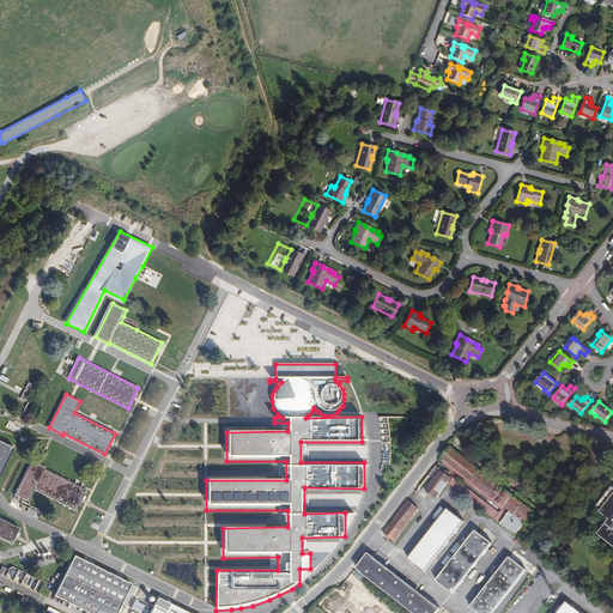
[(20,434),(22,431),(16,429),(17,424),(10,422),(7,429),(20,434)]
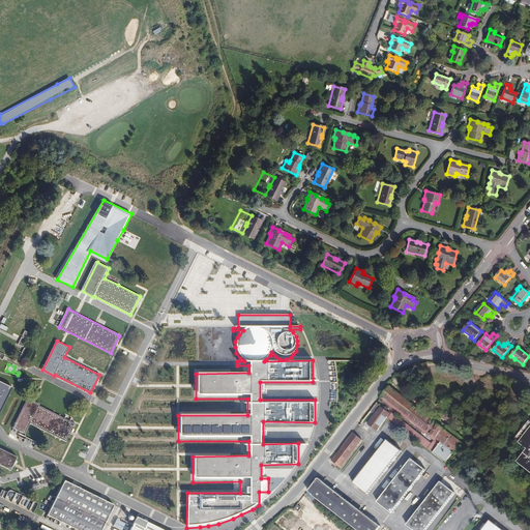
[(418,374),(415,367),(406,373),(410,379),(418,374)]
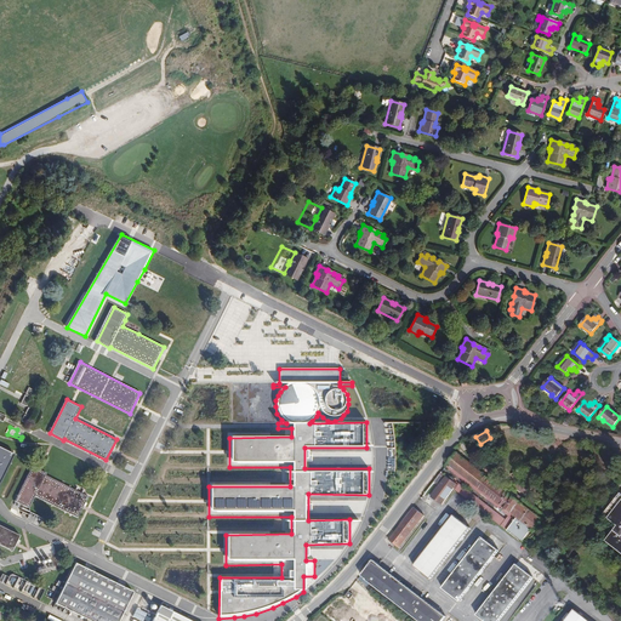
[(0,484),(15,454),(0,446),(0,484)]
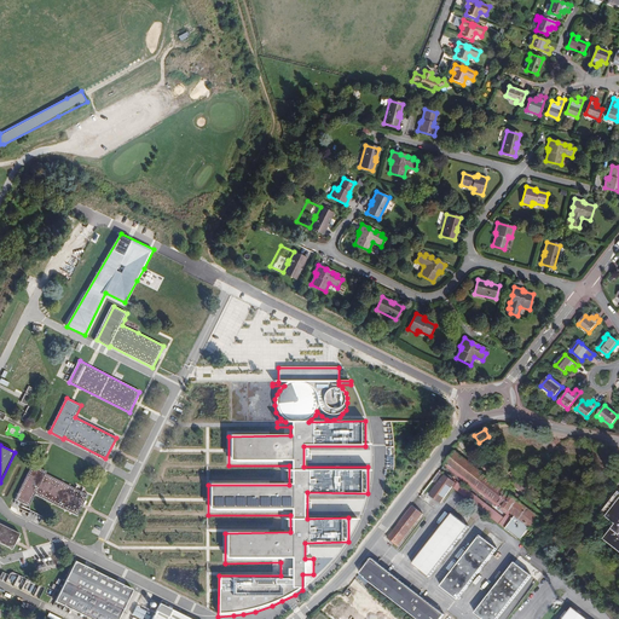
[(479,505),(520,538),(532,525),(533,526),(543,515),(521,498),(518,501),(516,499),(510,495),(455,450),(446,461),(514,515),(509,520),(485,499),(479,505)]
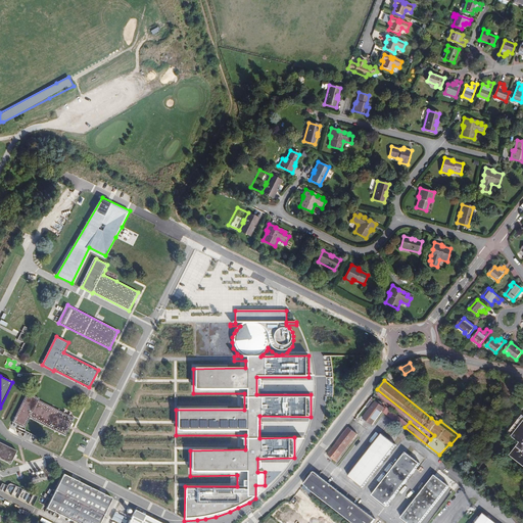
[(39,398),(28,393),(13,422),(24,428),(30,417),(64,435),(74,418),(38,400),(39,398)]
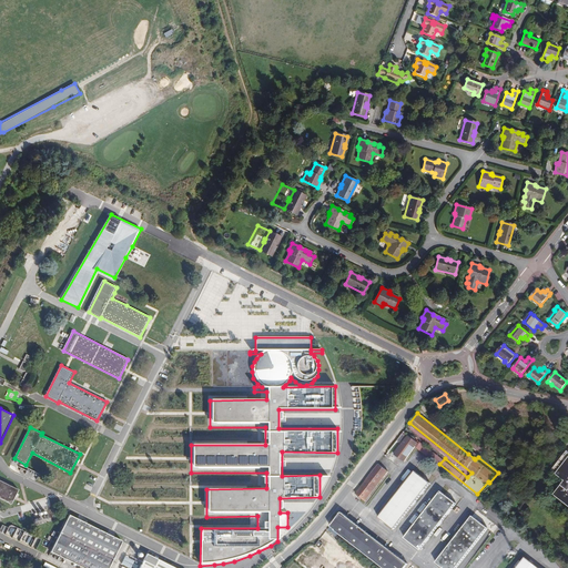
[(418,439),(408,432),(394,450),(404,458),(415,443),(418,439)]
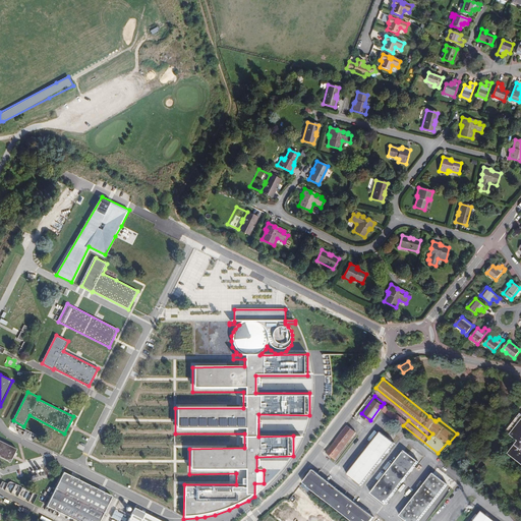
[(382,408),(403,425),(408,420),(386,403),(382,408)]
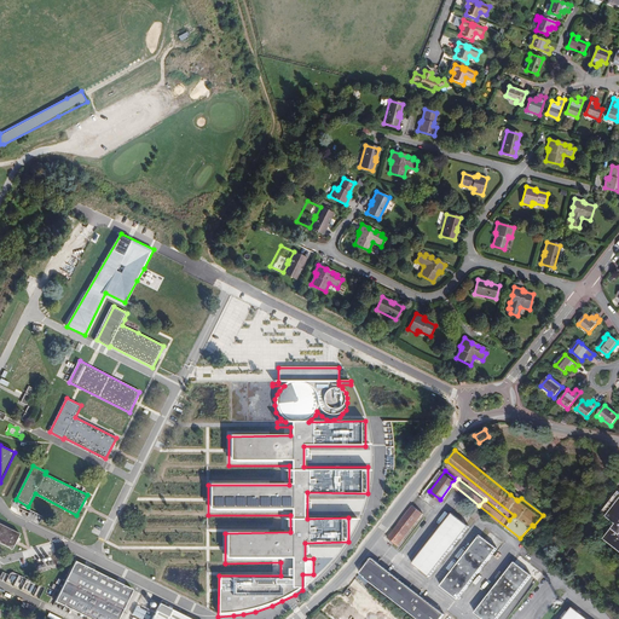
[(618,489),(618,491),(599,514),(614,526),(603,539),(618,551),(618,489)]
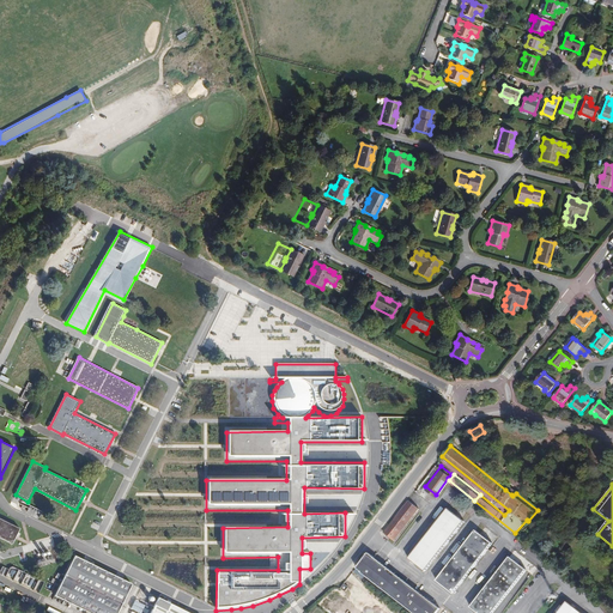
[(593,509),(612,486),(608,485),(592,507),(593,509)]
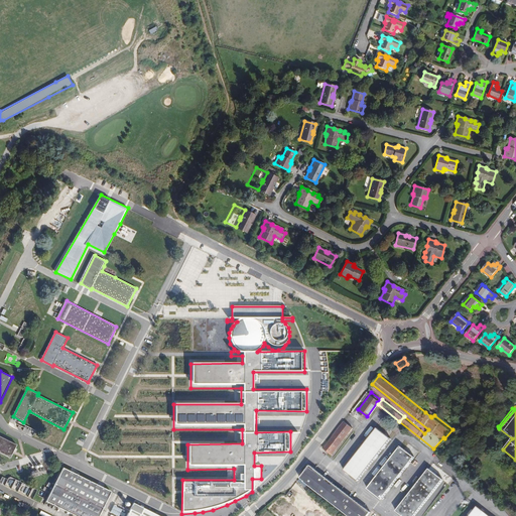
[(136,428),(140,421),(132,417),(129,424),(136,428)]
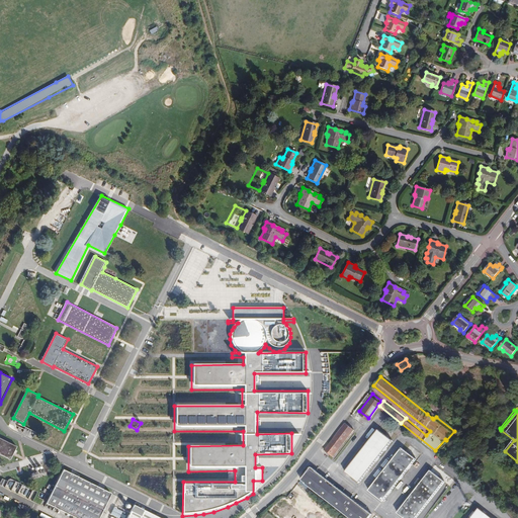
[(354,433),(345,426),(324,453),(333,460),(354,433)]
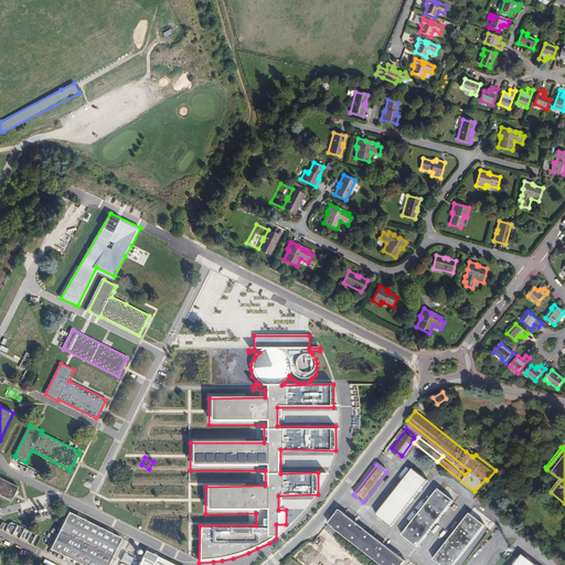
[(429,481),(414,469),(377,515),(394,526),(429,481)]
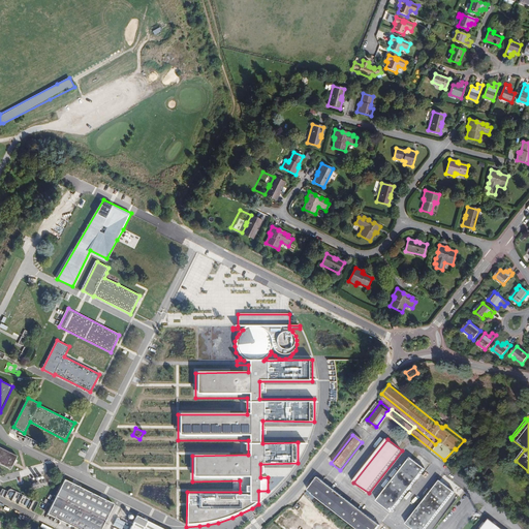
[(16,450),(0,442),(0,460),(8,464),(16,450)]
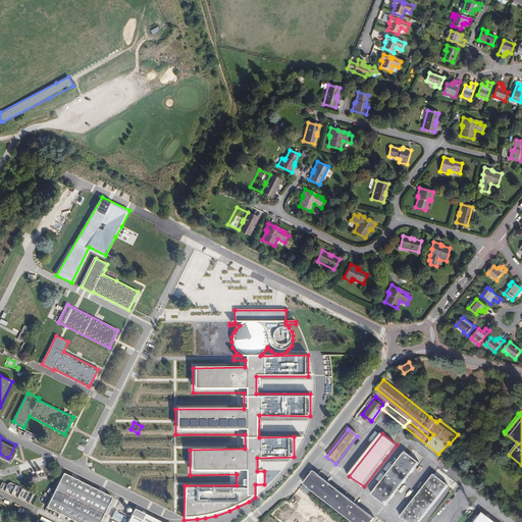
[(406,452),(420,463),(426,468),(430,462),(411,447),(406,452)]
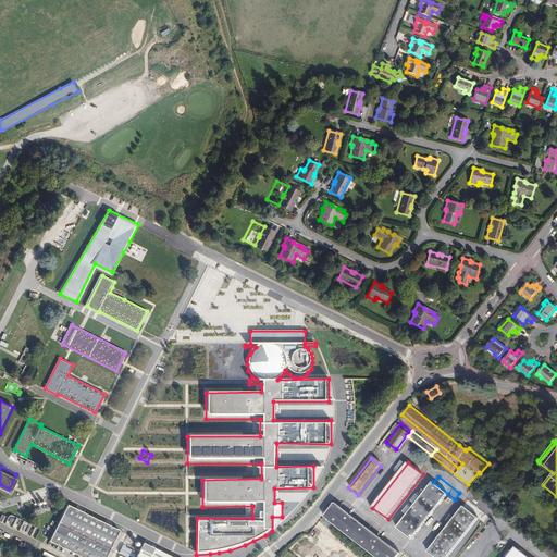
[(413,539),(448,494),(433,482),(398,528),(413,539)]
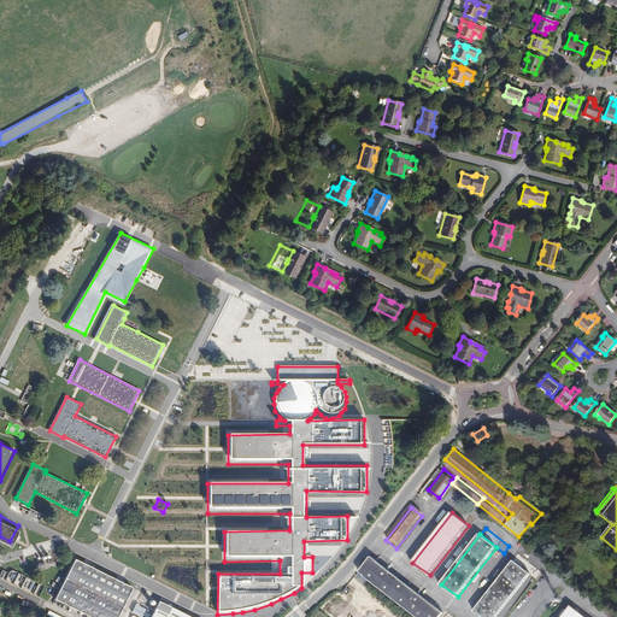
[(440,616),(445,612),(372,556),(359,571),(417,616),(440,616)]
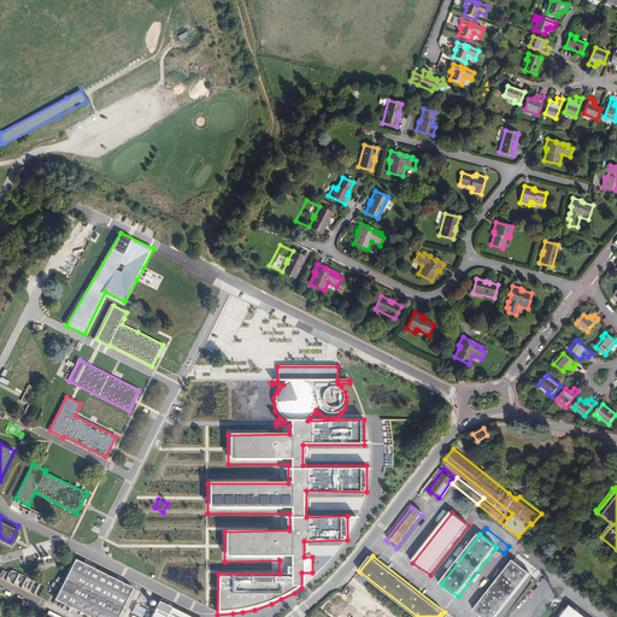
[(93,616),(117,616),(133,587),(77,559),(57,599),(93,616)]
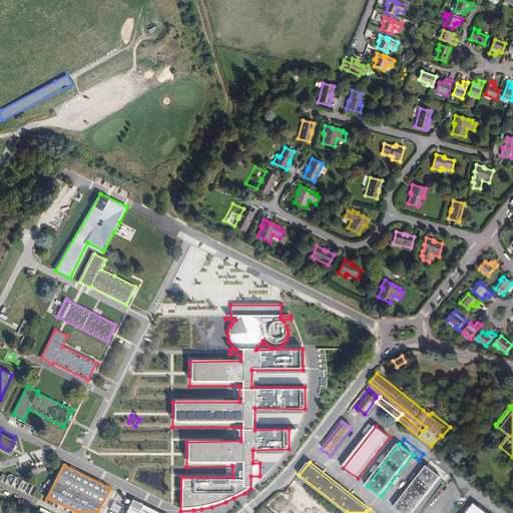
[(415,512),(442,479),(428,468),(396,509),(400,512),(415,512)]
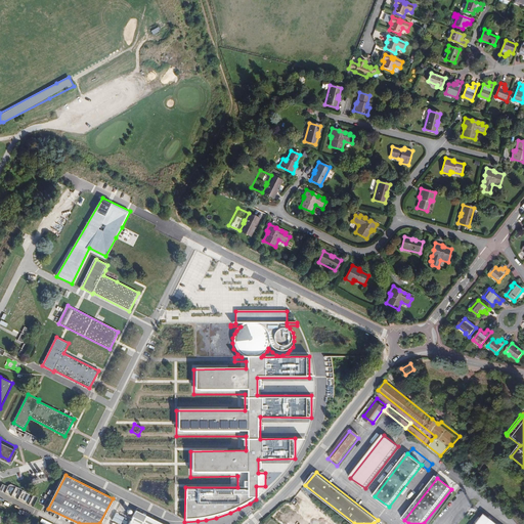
[(459,523),(474,506),(468,500),(448,523),(459,523)]
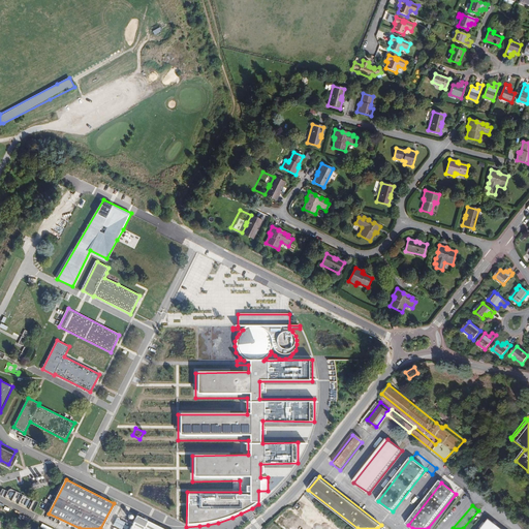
[(165,528),(137,516),(130,528),(165,528)]
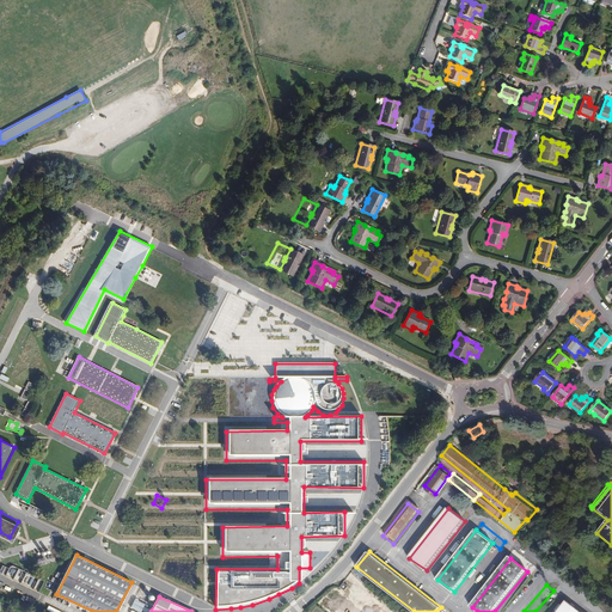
[(140,611),(144,603),(134,598),(130,606),(140,611)]
